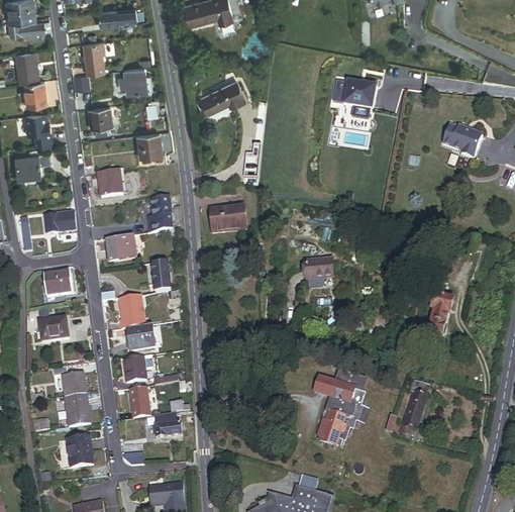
[(7,19),(16,18),(36,15),(33,0),(5,0),(7,19)]
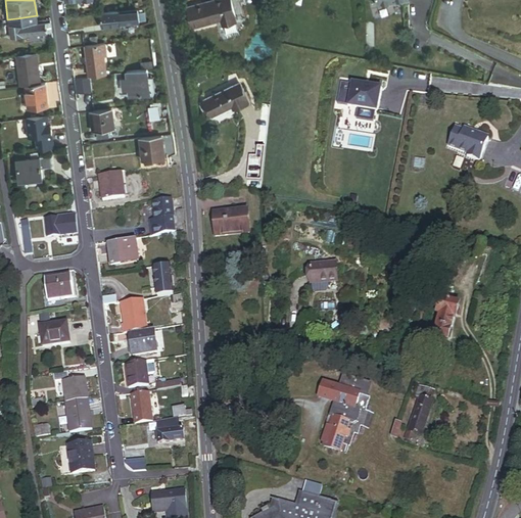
[(208,0),(187,6),(192,27),(220,18),(222,25),(236,20),(230,0),(208,0)]
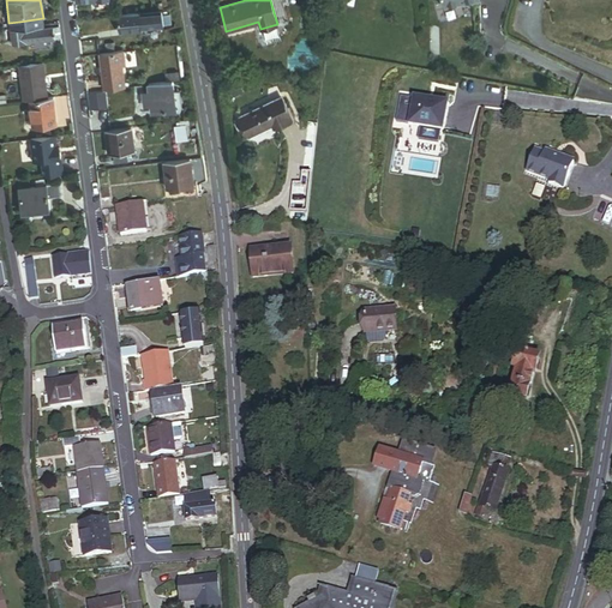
[(360,0),(377,6),(379,0),(327,0),(325,12),(337,14),(339,6),(334,5),(334,0),(360,0)]
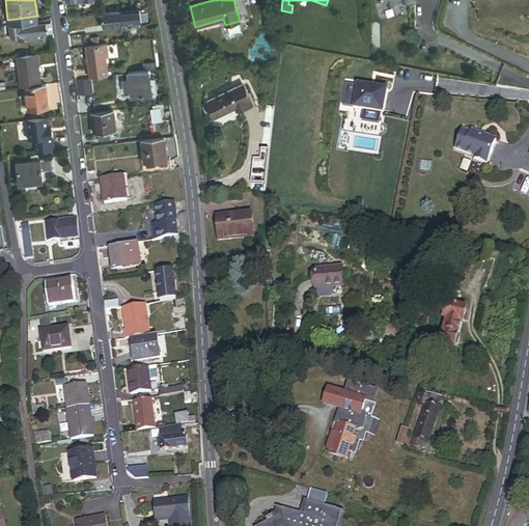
[(115,11),(110,12),(111,21),(118,20),(118,19),(144,16),(143,7),(137,8),(136,5),(117,7),(117,9),(114,9),(115,11)]
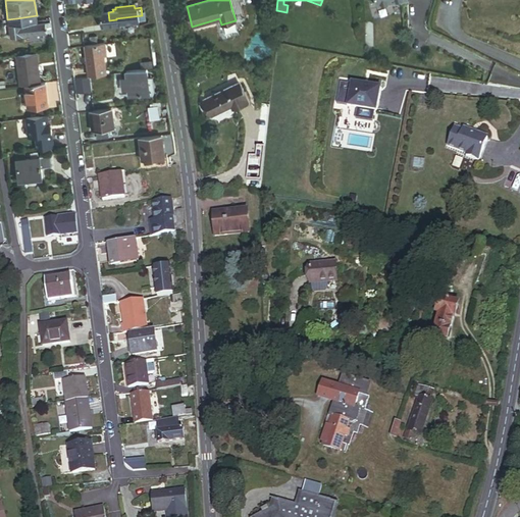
[(16,18),(7,19),(6,20),(8,35),(20,33),(20,32),(22,32),(22,34),(27,33),(27,31),(50,28),(48,17),(17,21),(16,18)]
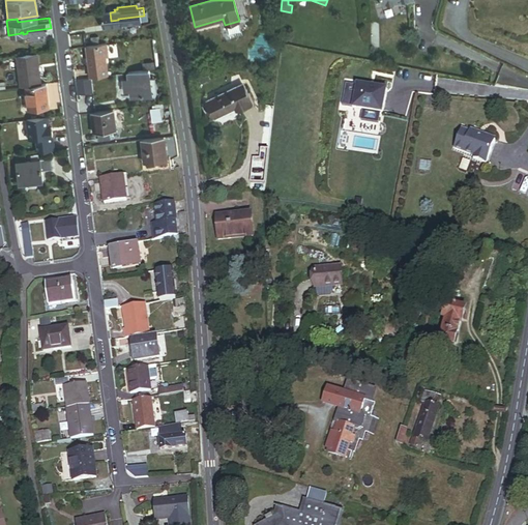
[(84,41),(88,71),(107,69),(105,52),(107,52),(105,38),(84,41)]
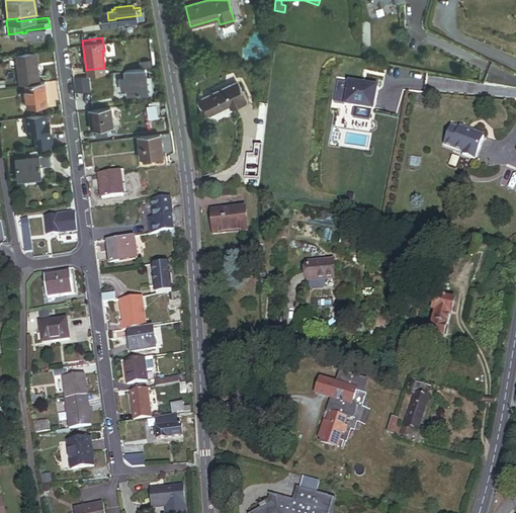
[(23,79),(38,77),(33,47),(14,50),(18,80),(23,79)]
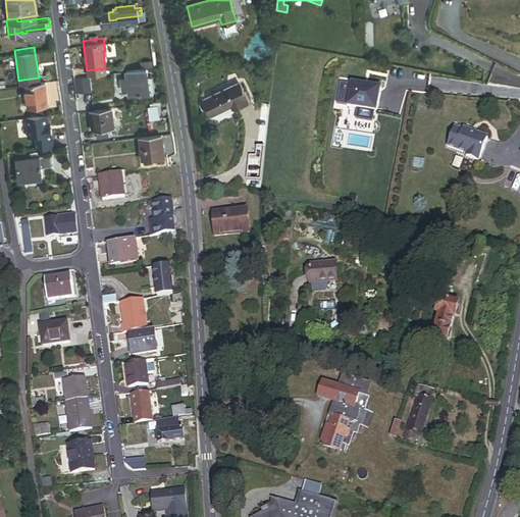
[(144,63),(123,66),(127,91),(148,88),(144,63)]
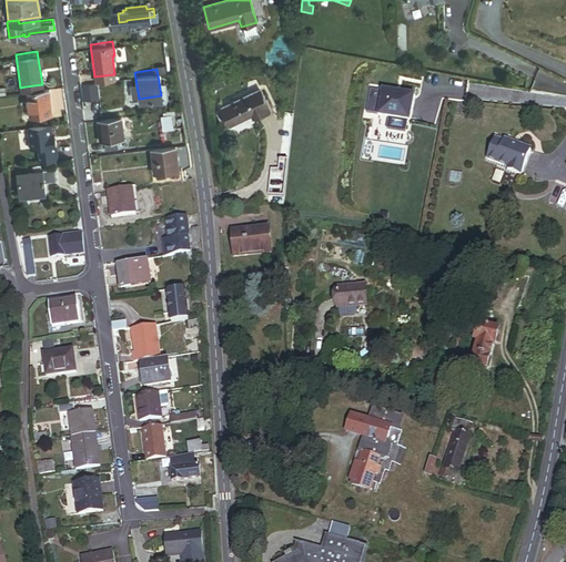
[(219,72),(209,78),(213,85),(222,80),(219,72)]
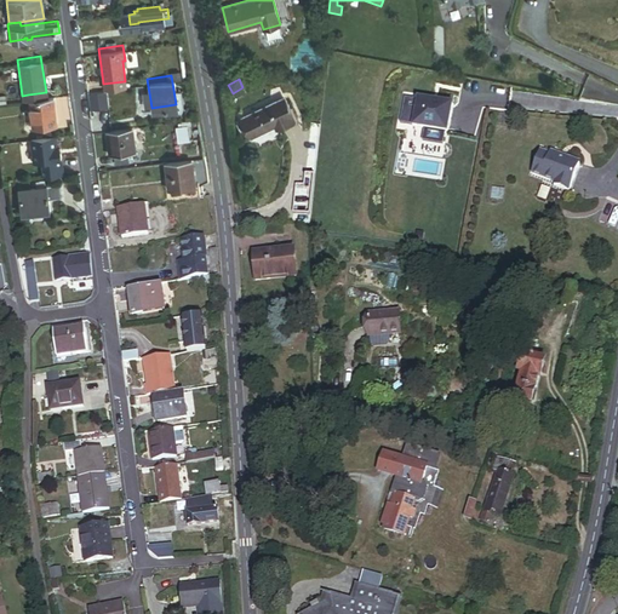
[(51,91),(46,92),(28,95),(32,122),(55,119),(51,91)]
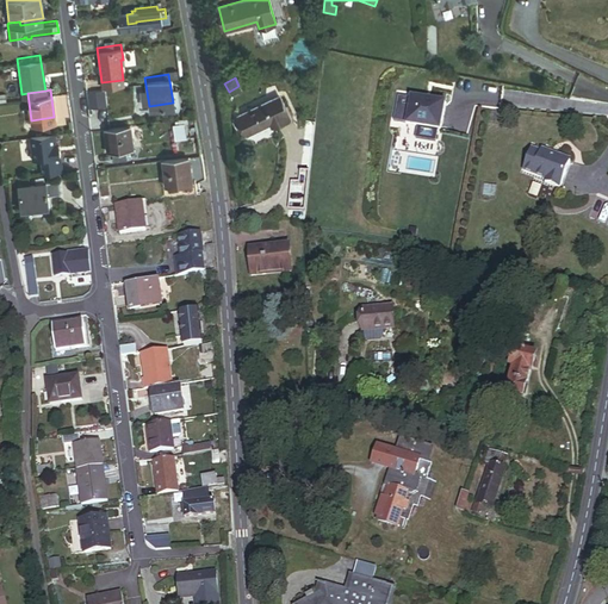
[(444,97),(408,91),(403,119),(439,125),(444,97)]
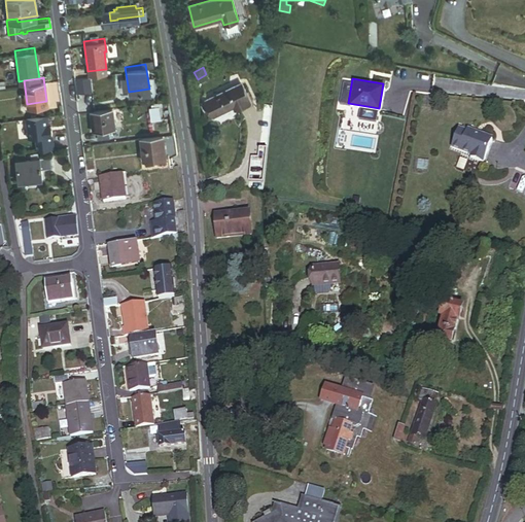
[(241,84),(205,99),(211,114),(232,105),(234,109),(248,103),(241,84)]
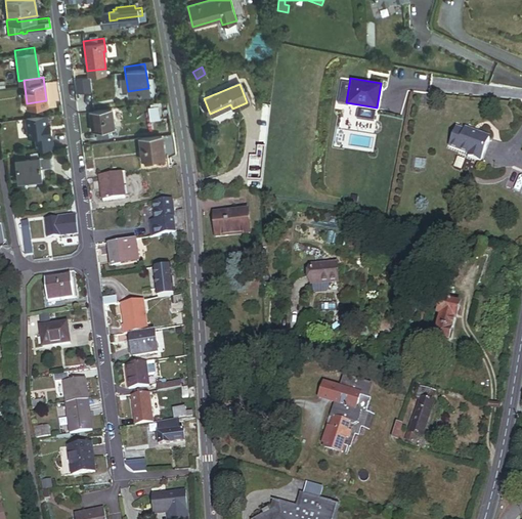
[(153,100),(146,100),(148,113),(158,112),(156,100),(153,100)]
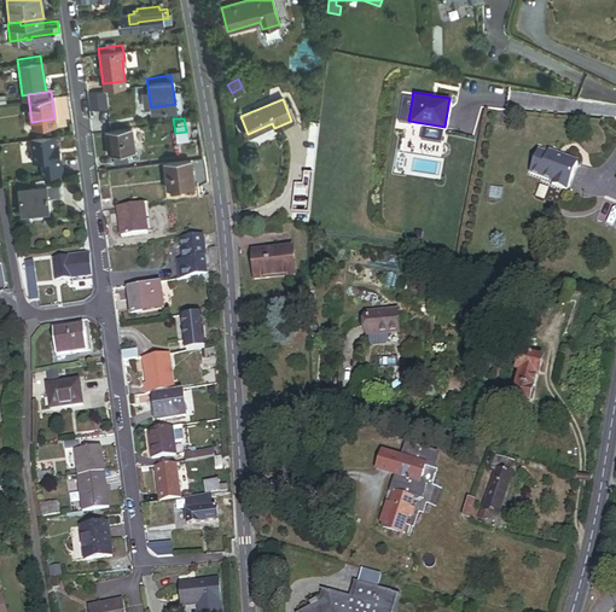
[(128,120),(105,123),(108,147),(111,147),(112,155),(126,153),(125,146),(132,145),(128,120)]
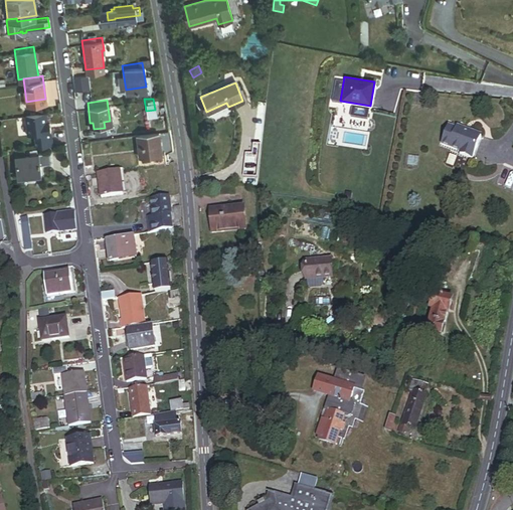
[(44,109),(23,112),(26,131),(32,130),(34,143),(50,141),(47,119),(46,119),(44,109)]
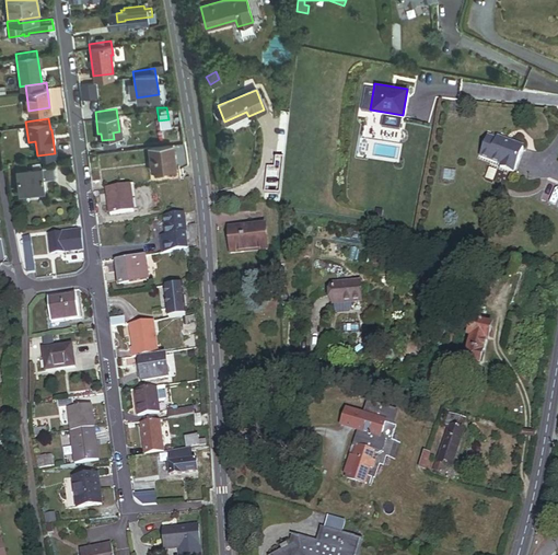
[(498,163),(512,168),(521,142),(496,133),(495,135),(486,131),(478,152),(499,160),(498,163)]
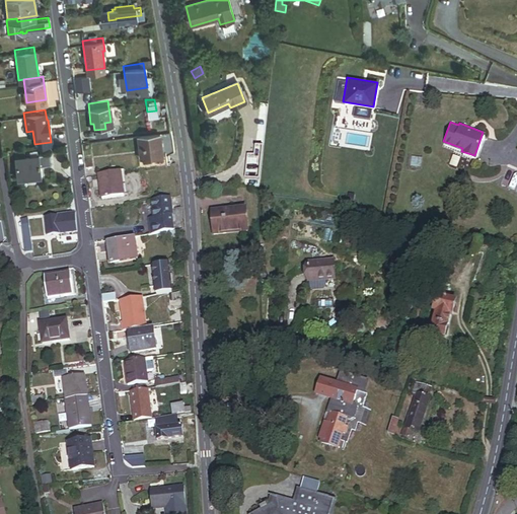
[(169,127),(136,132),(139,153),(172,149),(169,127)]
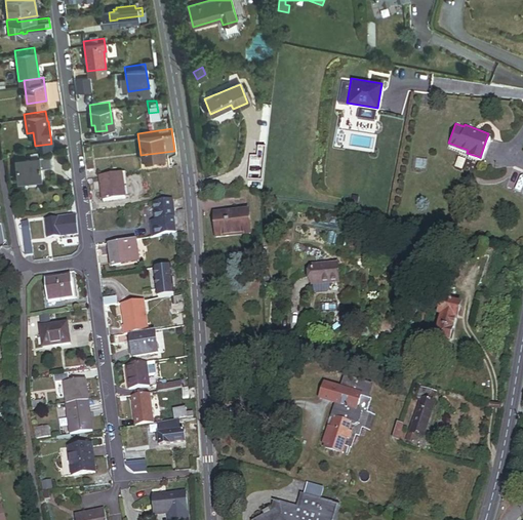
[(15,155),(18,176),(41,173),(38,153),(15,155)]
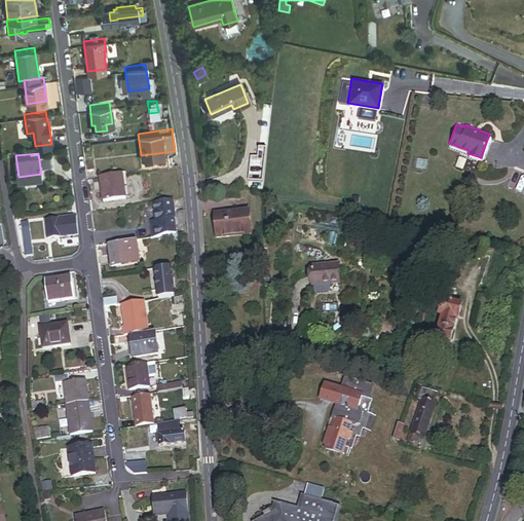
[(120,170),(98,172),(102,196),(123,194),(120,170)]
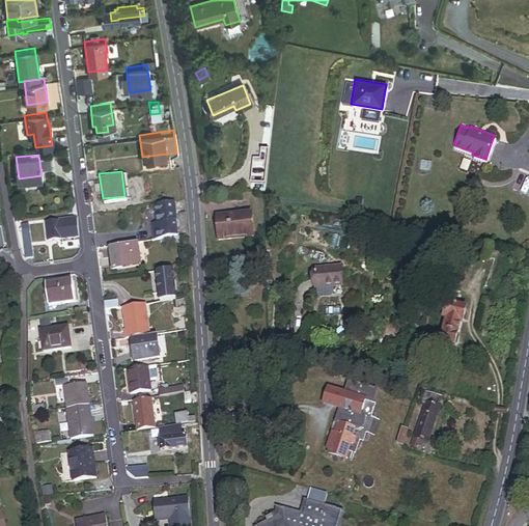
[(182,197),(152,200),(155,220),(156,226),(150,227),(151,237),(166,234),(176,233),(172,204),(183,203),(182,197)]
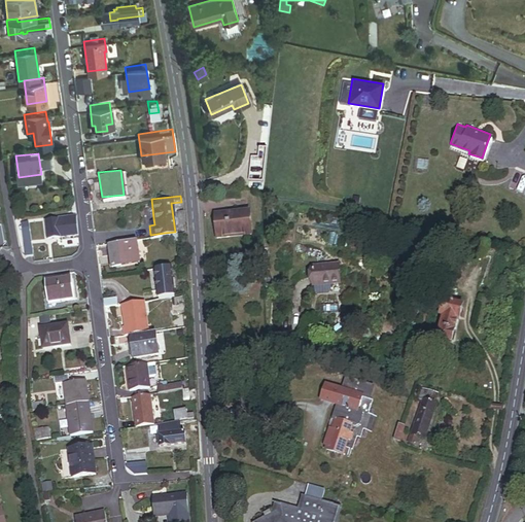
[(242,212),(211,213),(212,237),(243,236),(242,212)]
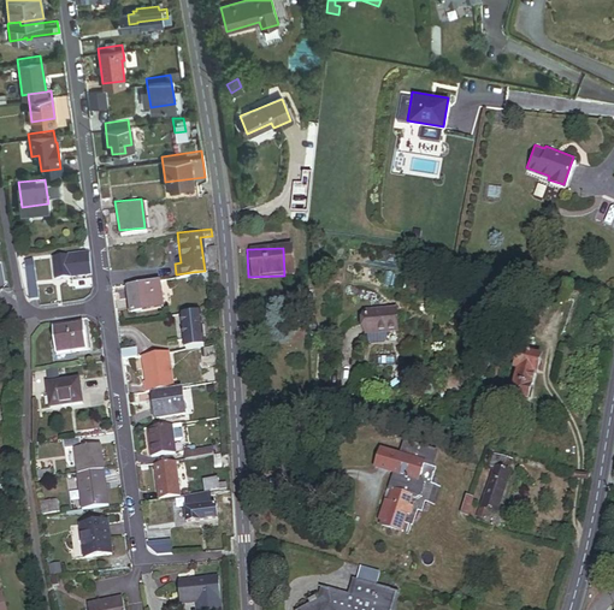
[(89,262),(88,252),(66,255),(66,252),(51,254),(54,277),(65,274),(65,271),(83,267),(83,271),(90,270),(89,262)]
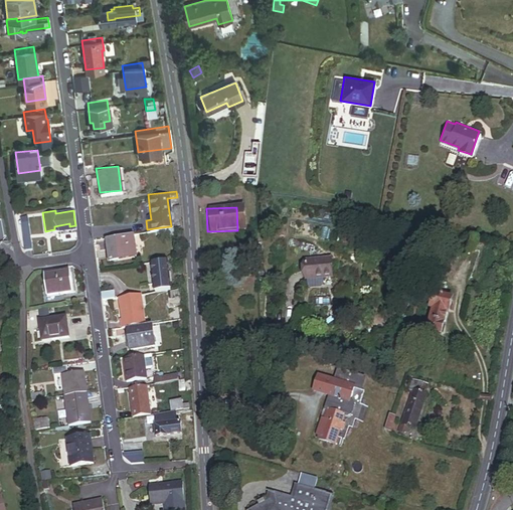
[(24,248),(30,247),(25,214),(18,215),(24,248)]
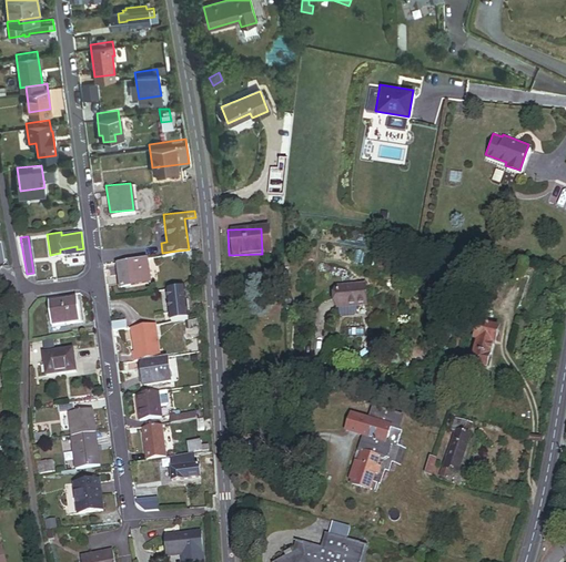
[(143,255),(114,258),(118,284),(145,281),(143,255)]
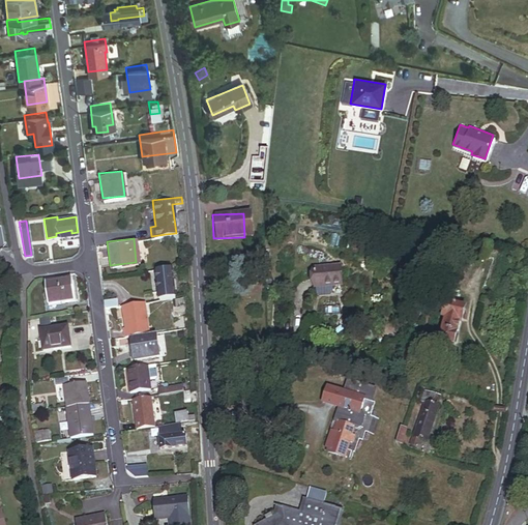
[(336,260),(310,262),(311,282),(312,282),(312,288),(315,290),(326,290),(328,287),(327,281),(338,281),(336,260)]
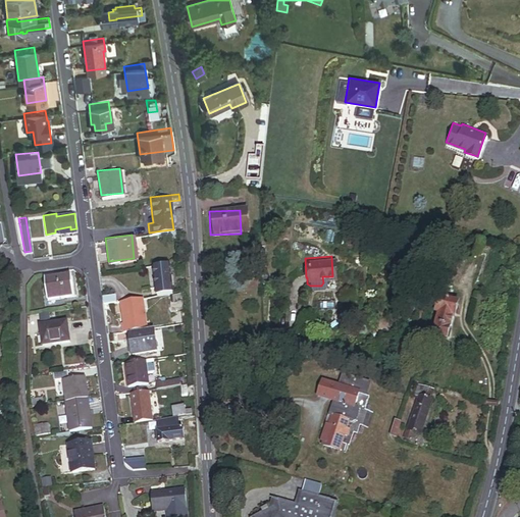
[(165,261),(150,263),(154,293),(169,291),(165,261)]
